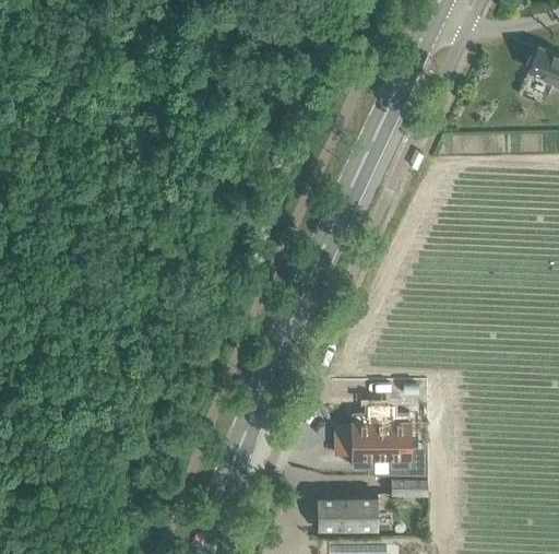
[(528,70),(526,74),(555,86),(552,90),(558,92),(558,58),(538,49),(532,62),(530,61),(525,69),(528,70)]
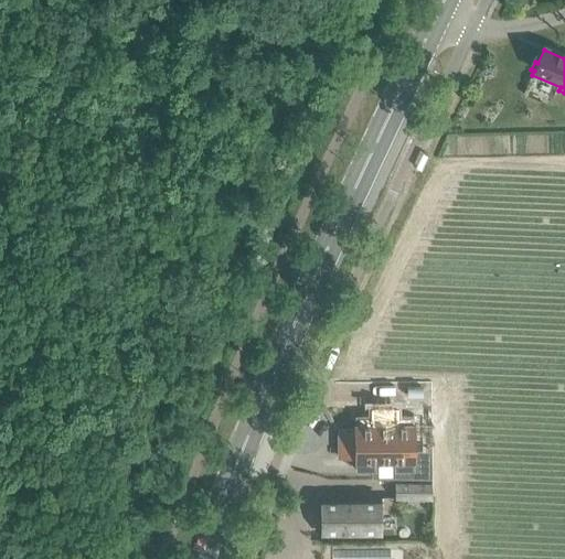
[(414,428),(413,428),(412,419),(394,419),(394,428),(374,429),(374,420),(355,420),(355,429),(353,429),(353,434),(338,434),(338,461),(354,461),(354,466),(356,466),(356,475),(374,475),(374,466),(394,466),(394,474),(413,474),(413,465),(415,465),(414,428)]
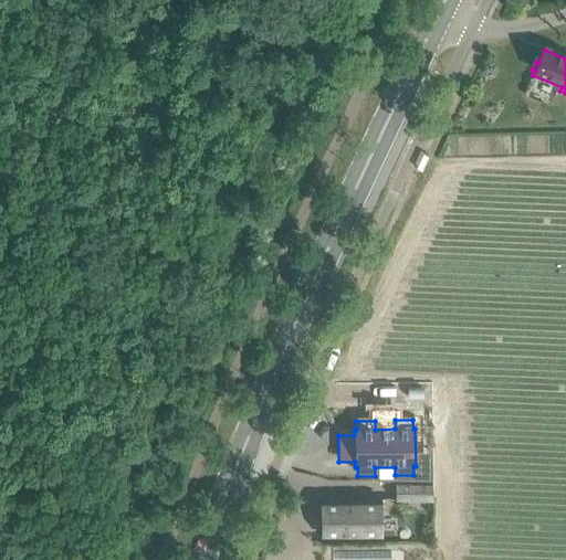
[(353,464),(341,465),(341,476),(353,475),(353,464)]
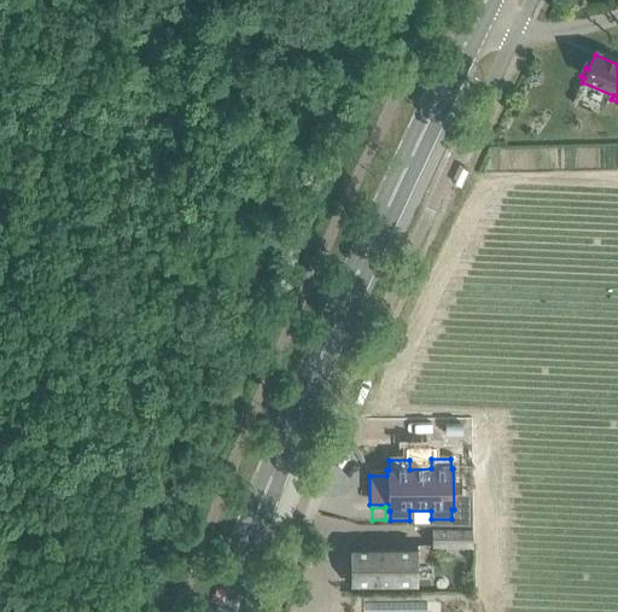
[(433,549),(470,549),(470,530),(433,530),(433,549)]
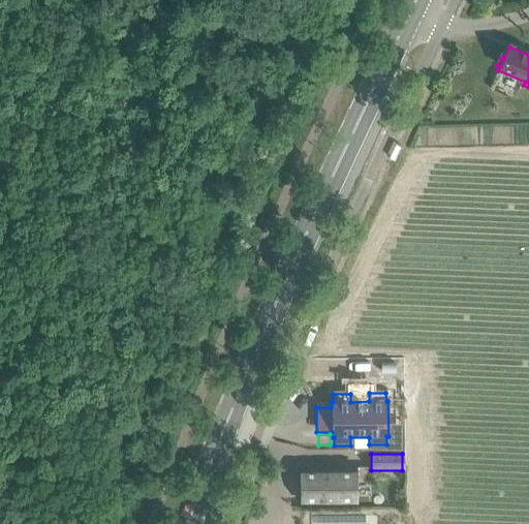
[(301,504),(354,503),(354,470),(301,471),(301,489),(299,491),(299,497),(301,500),(301,504)]
